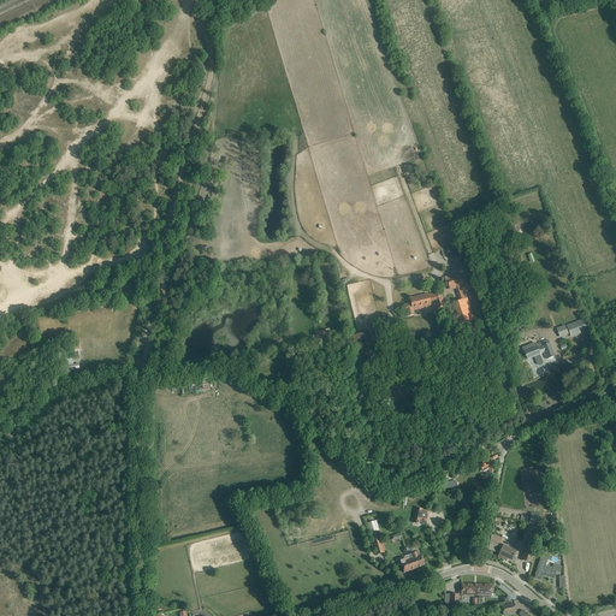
[(458,273),(444,277),(445,282),(448,282),(449,286),(449,288),(456,285),(461,301),(467,298),(463,288),(463,286),(466,286),(463,277),(461,278),(461,277),(460,277),(458,273)]
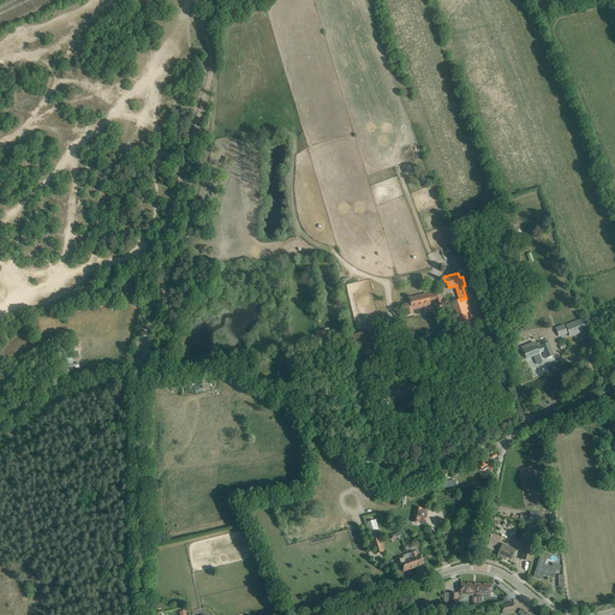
[(411,303),(404,304),(407,316),(415,314),(413,309),(430,305),(429,303),(434,302),(435,309),(445,306),(441,293),(433,296),(433,293),(428,294),(427,294),(410,298),(411,303)]
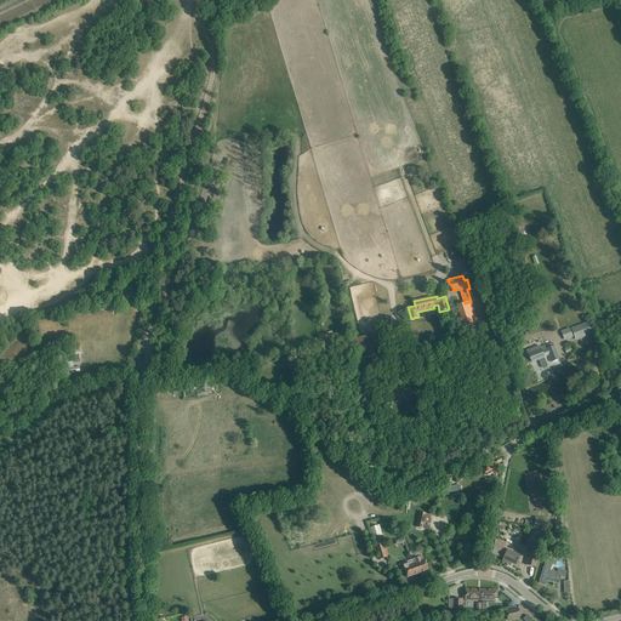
[(463,303),(457,306),(465,328),(478,323),(471,301),(465,303),(463,303)]
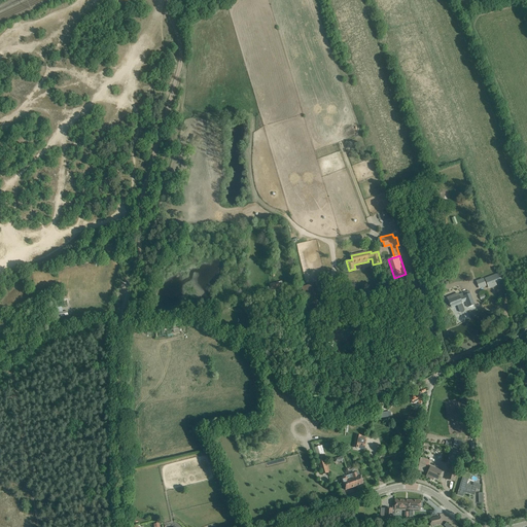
[(499,273),(485,279),(489,288),(496,286),(495,283),(502,280),(499,273)]
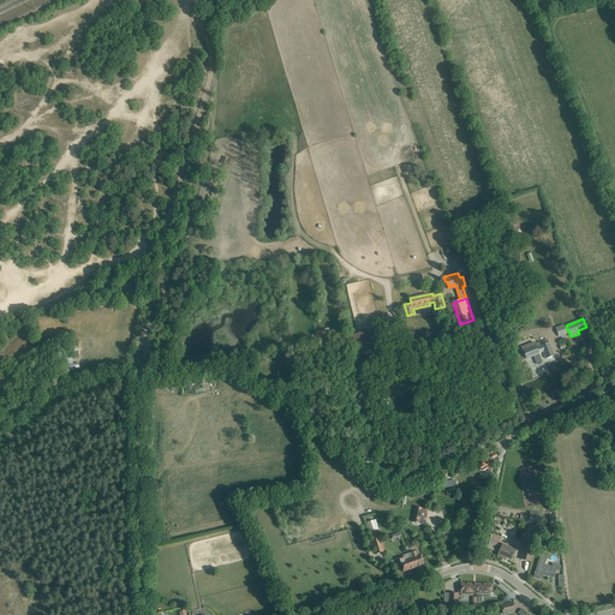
[(324,329),(315,332),(316,339),(327,336),(327,334),(330,333),(329,328),(324,329)]
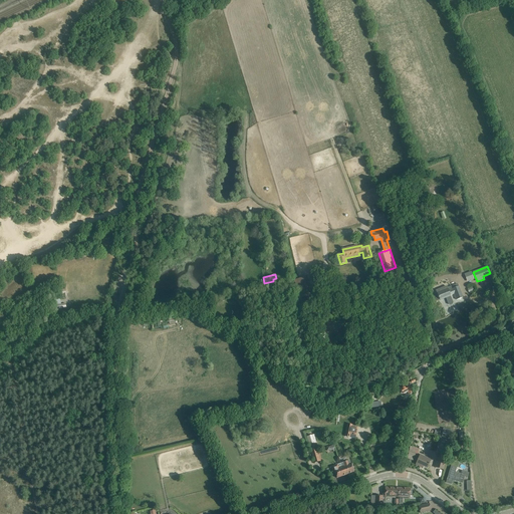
[(294,278),(297,293),(309,291),(305,276),(294,278)]
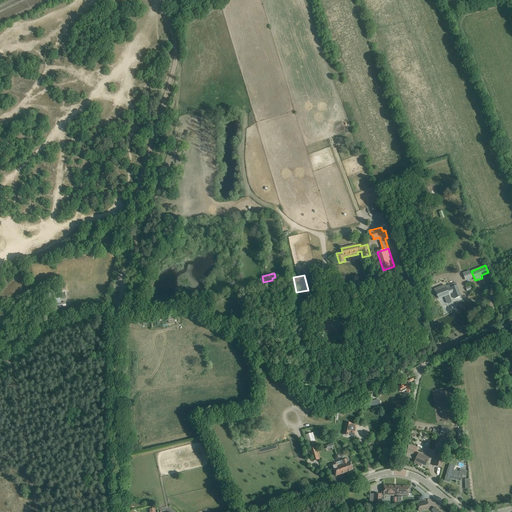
[(445,285),(434,289),(437,297),(437,296),(438,299),(444,296),(445,298),(447,299),(448,298),(449,297),(448,294),(452,293),(454,299),(461,296),(459,292),(456,283),(446,287),(445,285)]
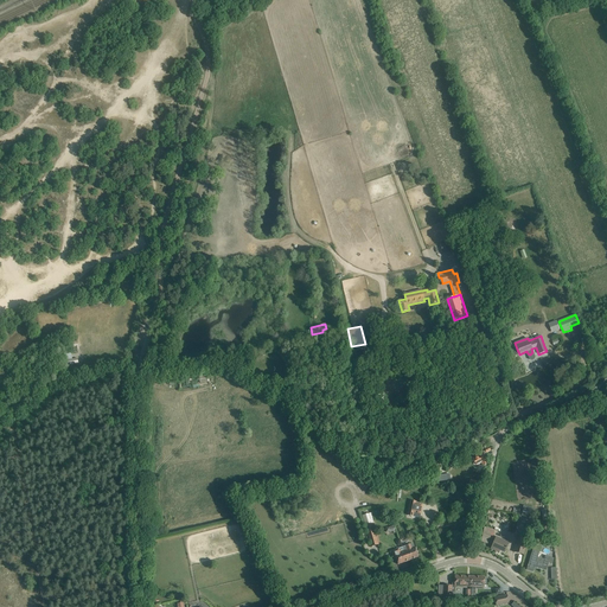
[(71,353),(63,355),(64,360),(63,360),(64,368),(70,366),(69,365),(75,364),(75,366),(78,366),(78,364),(77,358),(72,359),(71,353)]
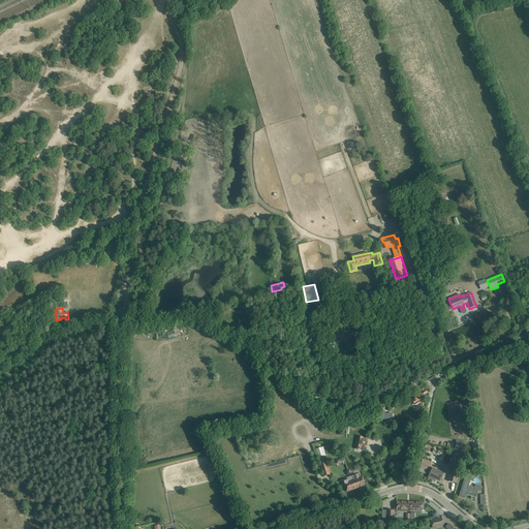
[(416,398),(412,400),(414,406),(419,404),(421,406),(422,405),(423,406),(424,405),(424,404),(425,404),(424,402),(426,401),(423,394),(416,397),(416,398)]
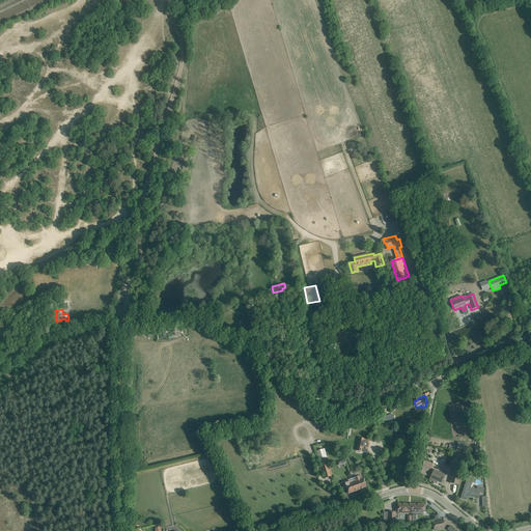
[(359,438),(357,451),(361,452),(362,449),(367,450),(368,450),(369,442),(364,441),(364,439),(359,438)]
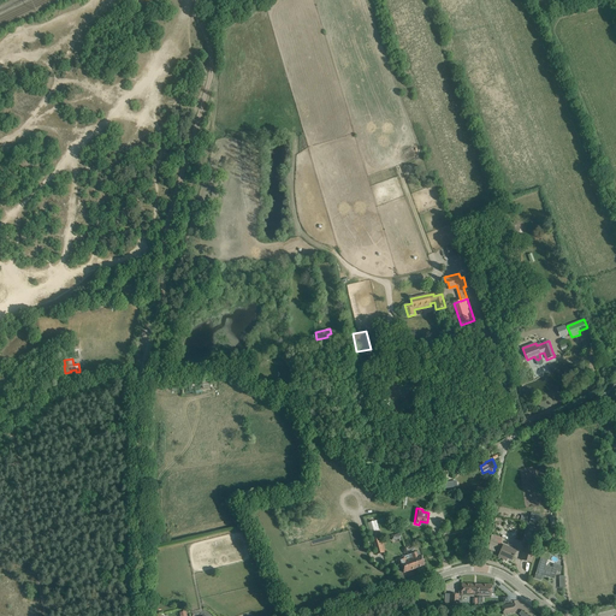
[(377,521),(367,523),(371,533),(377,555),(385,552),(379,531),(377,521)]
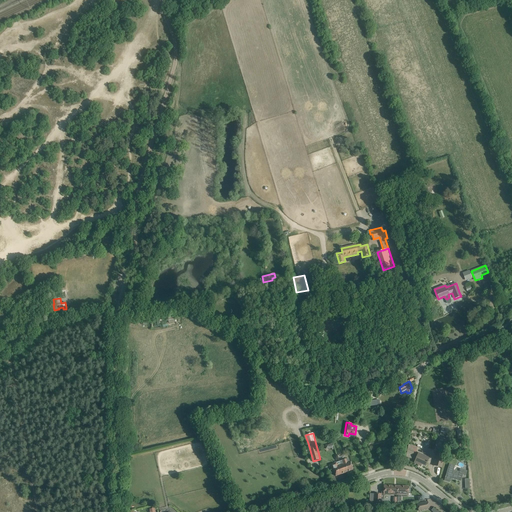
[(435,449),(443,452),(446,441),(444,441),(445,436),(439,434),(435,449)]
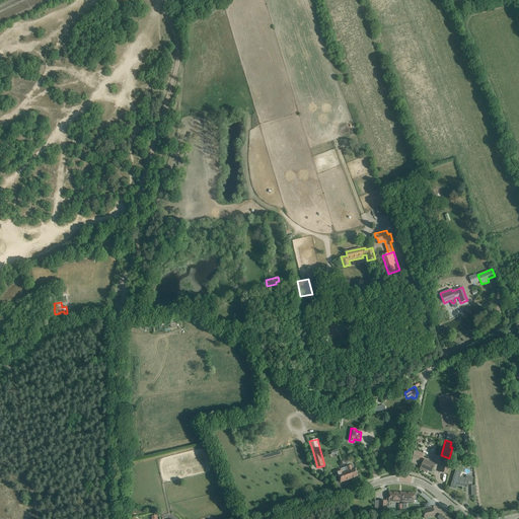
[(424,459),(420,469),(425,471),(425,470),(431,472),(435,464),(424,459)]
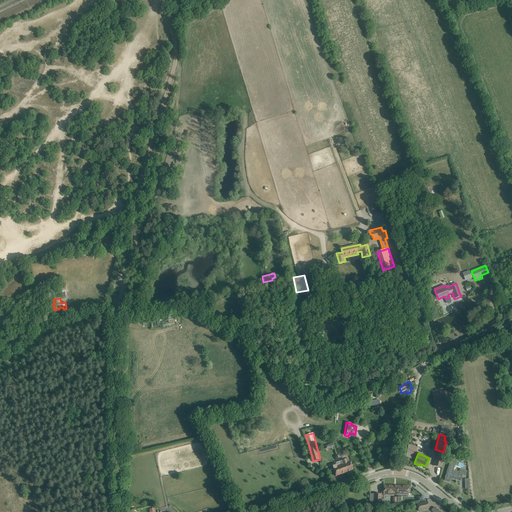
[(436,454),(433,466),(442,468),(445,456),(442,455),(436,454)]
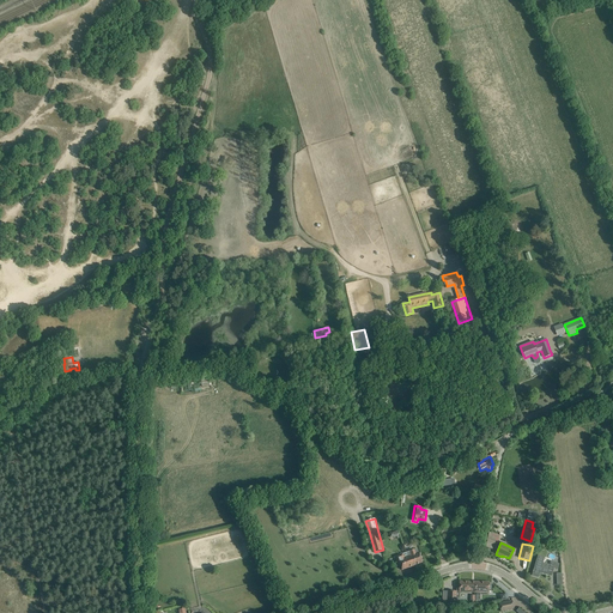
[(417,548),(406,553),(407,556),(410,560),(411,560),(412,566),(423,563),(420,557),(419,553),(417,548)]
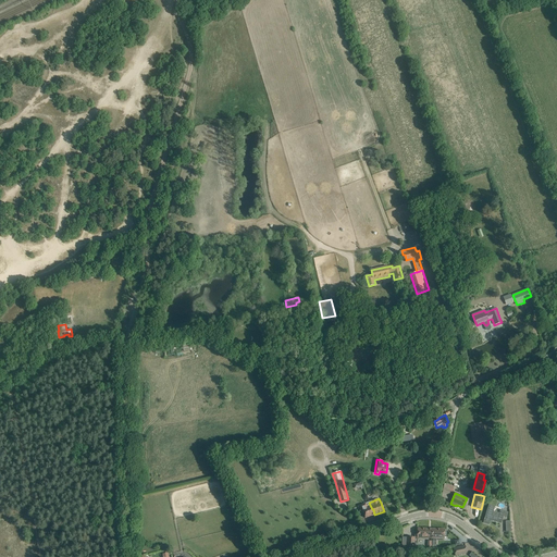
[(367,504),(360,505),(361,508),(363,512),(366,518),(374,515),(373,509),(372,509),(370,505),(369,503),(367,504)]
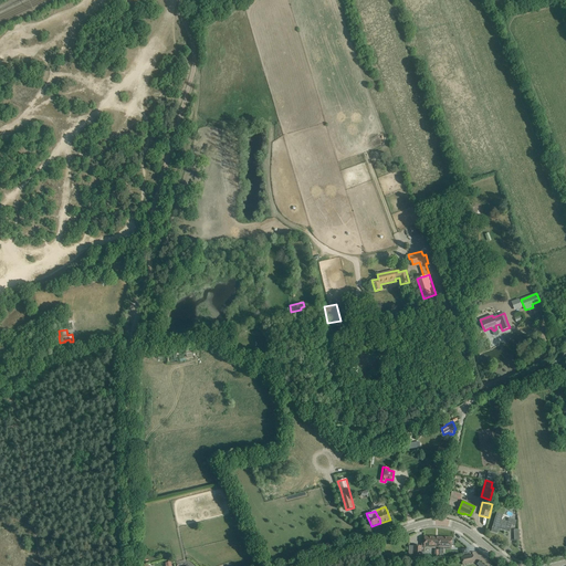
[(493,526),(491,532),(496,533),(499,528),(509,532),(511,526),(511,525),(515,526),(516,521),(509,519),(507,522),(506,525),(500,523),(501,520),(503,514),(496,513),(493,526)]
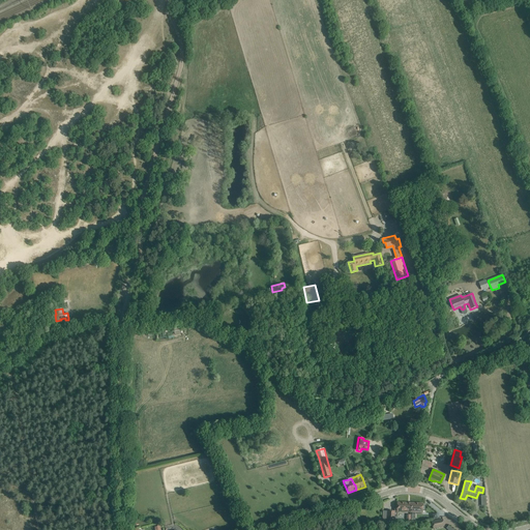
[(394,511),(394,518),(396,518),(398,511),(410,512),(410,503),(398,502),(396,508),(394,508),(394,511)]
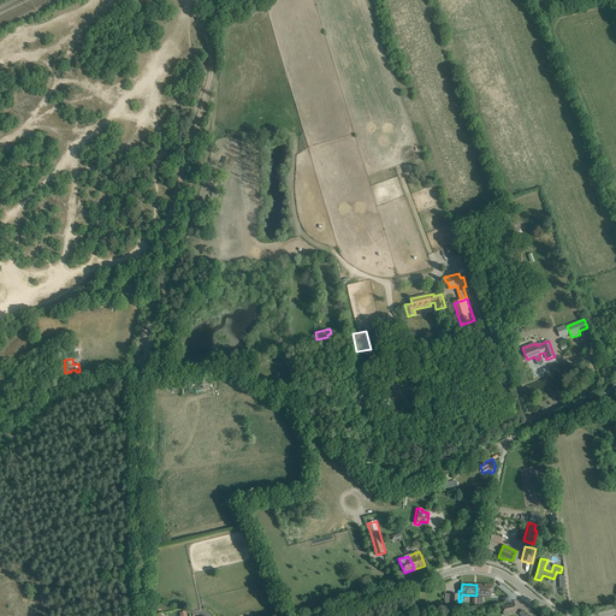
[(477,585),(477,596),(478,596),(483,596),(491,596),(491,594),(493,594),(495,587),(491,587),(492,585),(477,585)]
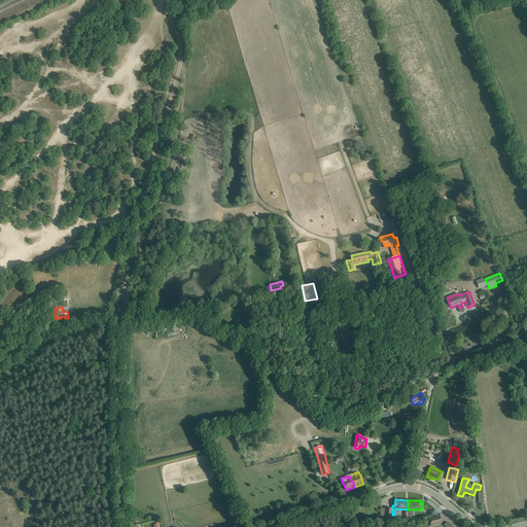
[(441,517),(429,519),(430,526),(442,524),(441,517)]
